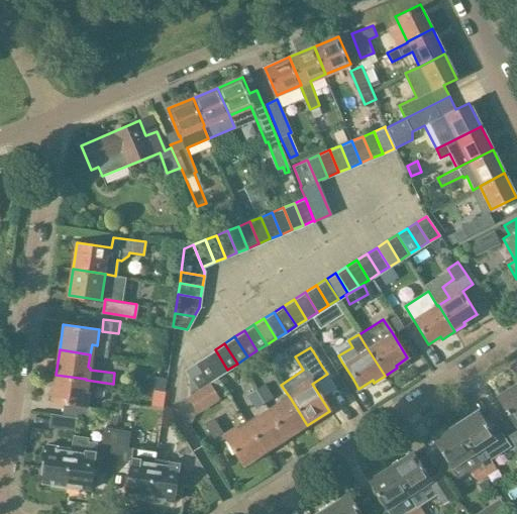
[(227,370),(215,349),(205,355),(218,376),(227,370)]
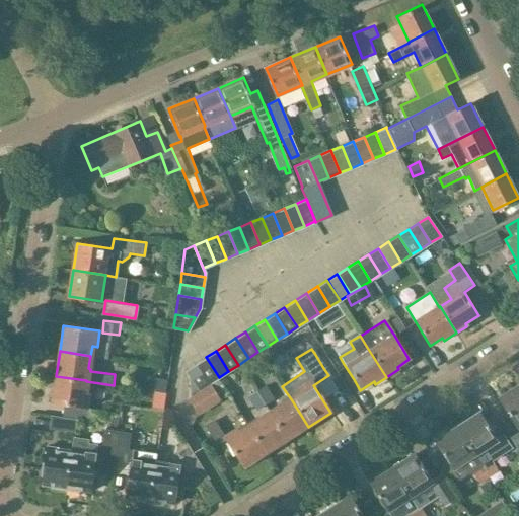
[(209,383),(210,383),(211,385),(219,378),(219,377),(206,357),(197,363),(209,383)]
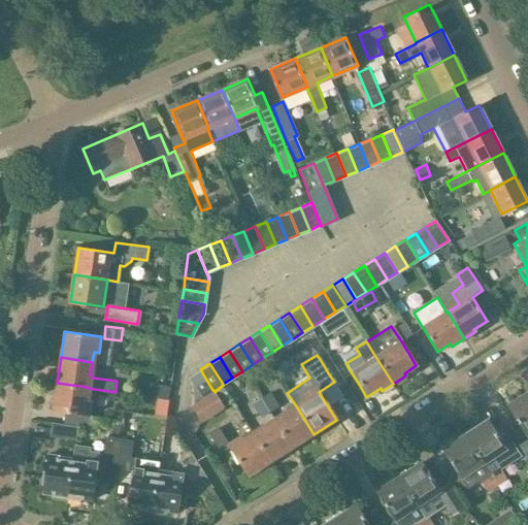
[(194,387),(201,398),(212,390),(200,369),(195,372),(194,387)]
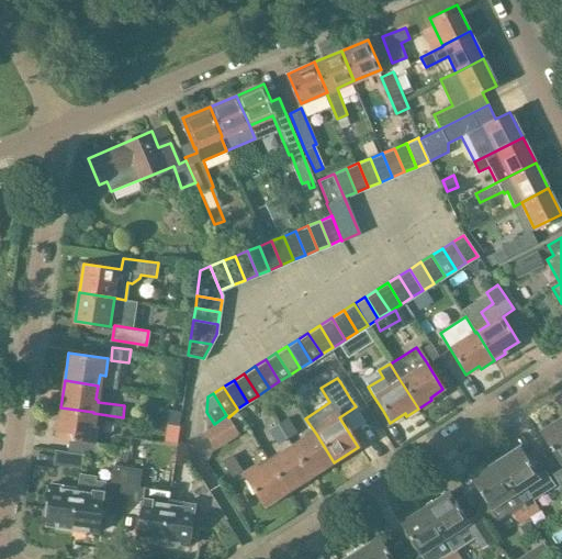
[(60,407),(56,436),(94,442),(97,425),(91,425),(93,413),(93,412),(60,407)]
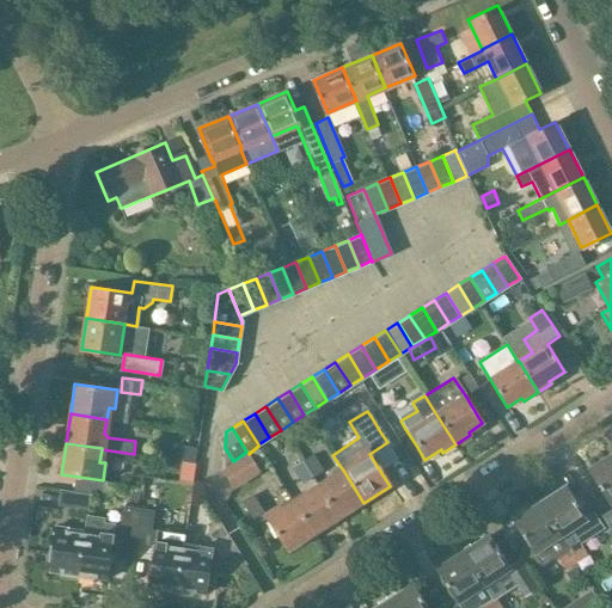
[(249,454),(222,471),(233,487),(259,471),(258,470),(270,464),(258,446),(249,454)]
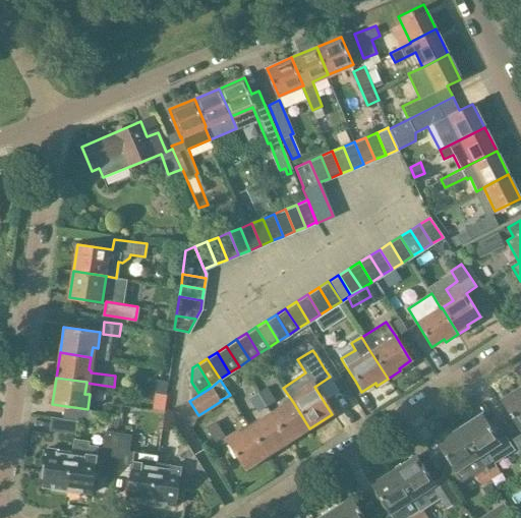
[(267,386),(256,392),(266,406),(276,399),(267,386)]
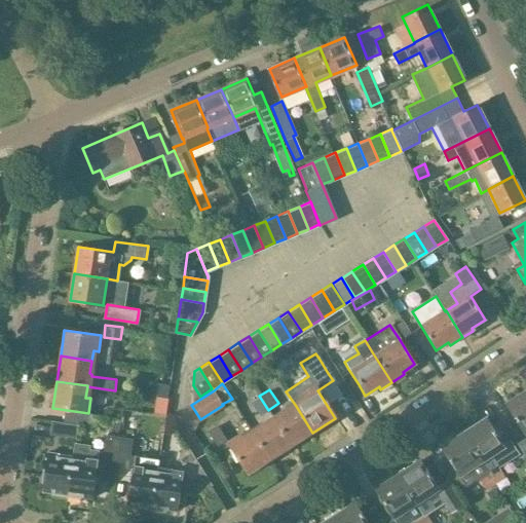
[(524,433),(525,431),(525,389),(505,404),(524,433)]
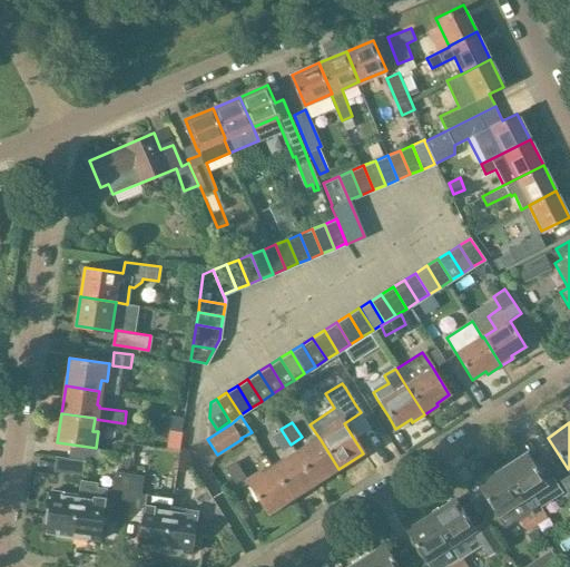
[(281,429),(273,434),(282,450),(291,445),(281,429)]
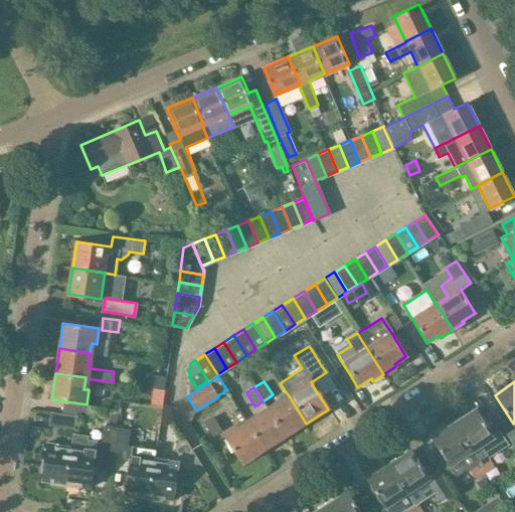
[(277,401),(267,407),(277,422),(286,437),(306,423),(298,410),(290,397),(279,404),(277,401)]
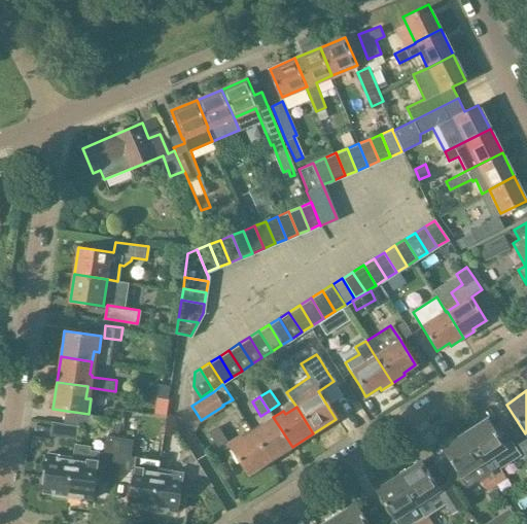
[(265,427),(253,434),(270,461),(292,447),(283,432),(273,417),(266,423),(262,424),(265,427)]
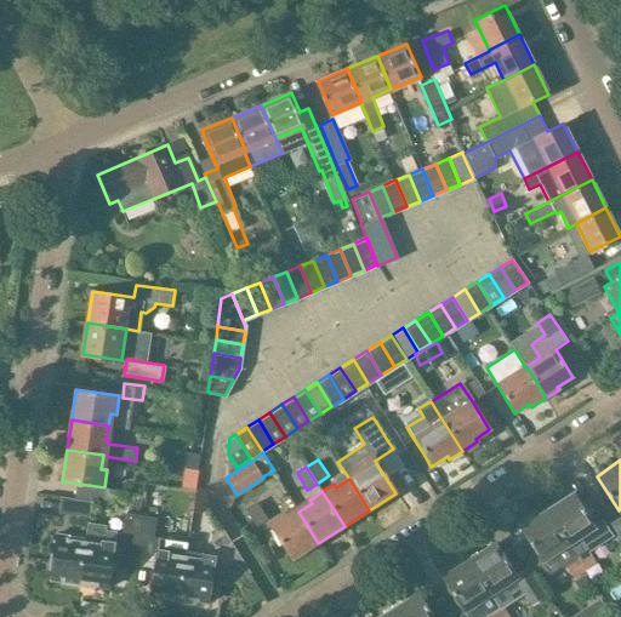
[(571,493),(545,510),(567,546),(569,543),(576,554),(587,547),(588,548),(607,535),(597,519),(590,524),(571,493)]
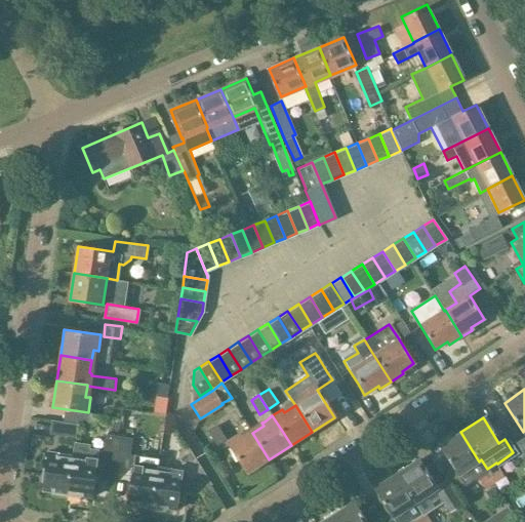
[(48,433),(75,437),(76,423),(51,418),(48,433)]
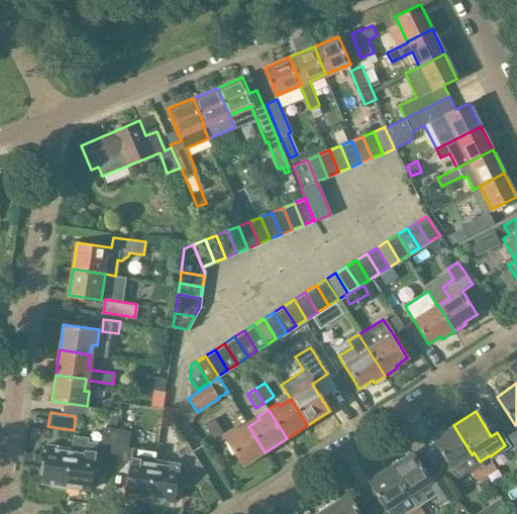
[(224,434),(214,417),(205,422),(216,439),(224,434)]
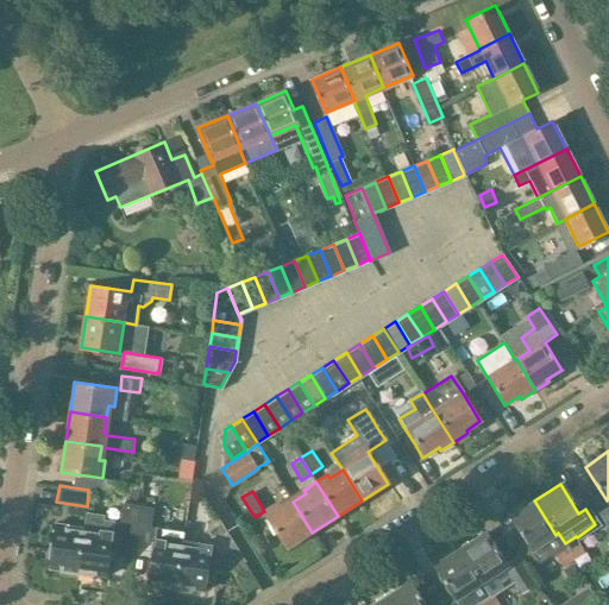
[(534,500),(508,517),(531,552),(533,549),(540,561),(556,552),(563,565),(571,559),(563,544),(565,543),(558,533),(556,535),(534,500)]
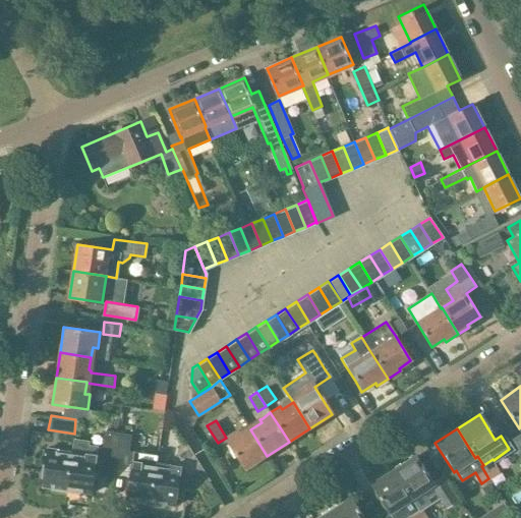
[(74,438),(72,451),(65,492),(79,494),(80,491),(90,492),(96,455),(114,458),(118,432),(105,429),(102,446),(89,444),(90,440),(74,438)]
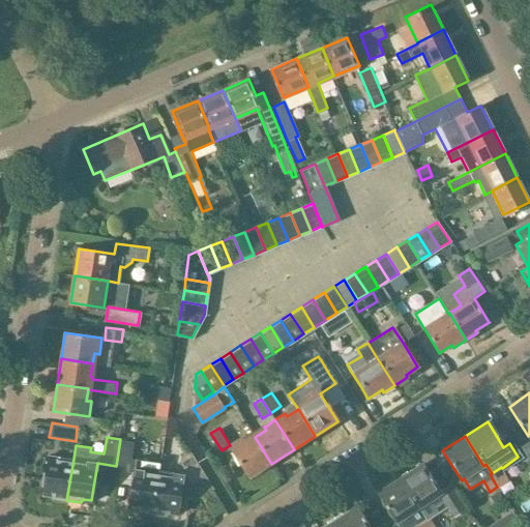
[(242,439),(230,447),(249,478),(271,464),(255,437),(245,443),(242,439)]
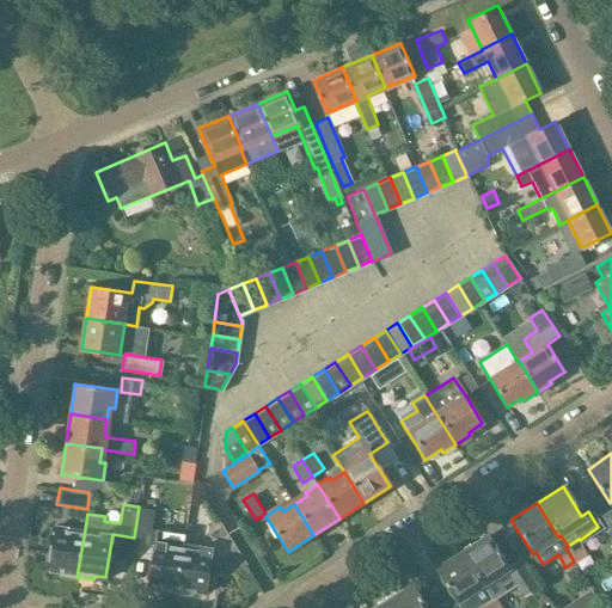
[(157,540),(150,585),(163,587),(163,590),(177,593),(185,547),(184,547),(185,533),(152,528),(154,509),(139,507),(134,538),(157,540)]
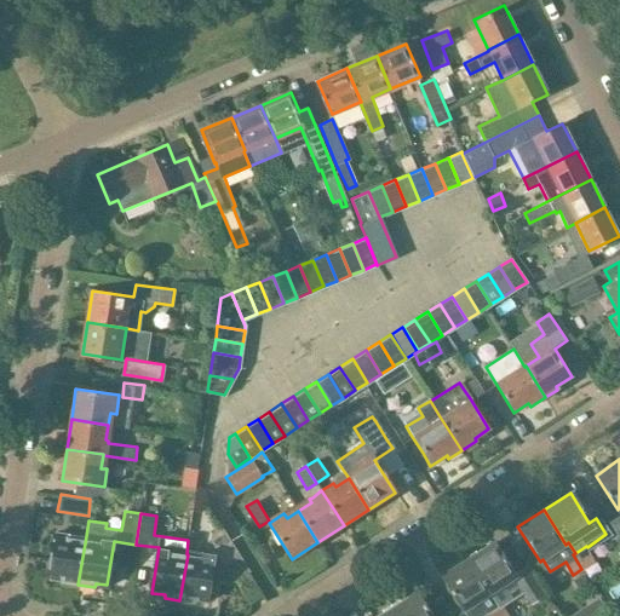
[(619,536),(619,513),(609,520),(619,536)]
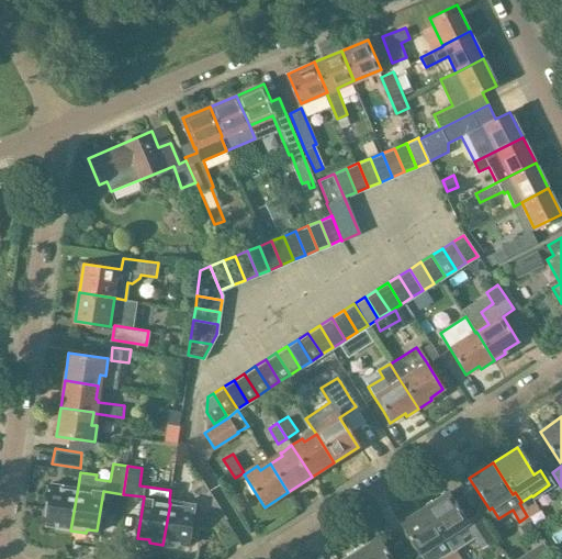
[(212,526),(226,517),(200,477),(191,482),(190,489),(197,501),(195,501),(212,526)]
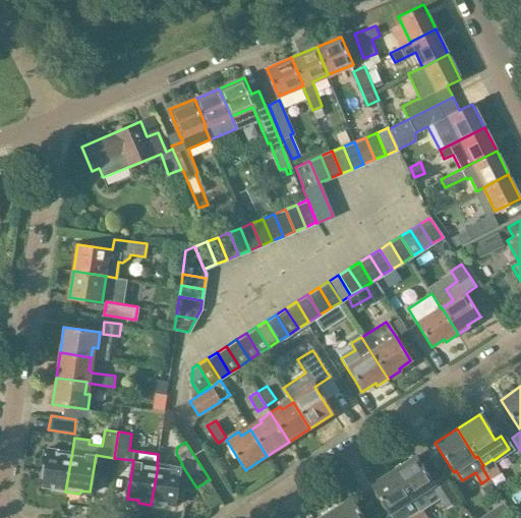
[(49,448),(43,484),(54,486),(53,490),(65,492),(72,451),(59,449),(58,449),(49,448)]
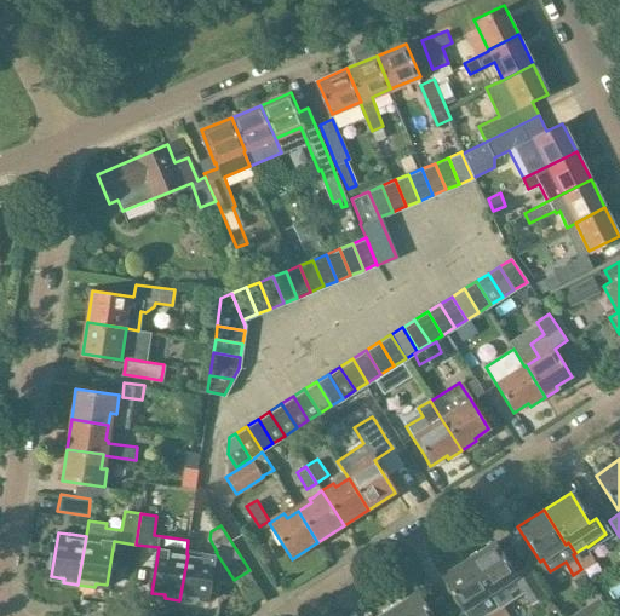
[(494,542),(468,559),(497,606),(503,603),(503,604),(511,599),(523,592),(532,604),(545,597),(527,565),(514,574),(494,542)]
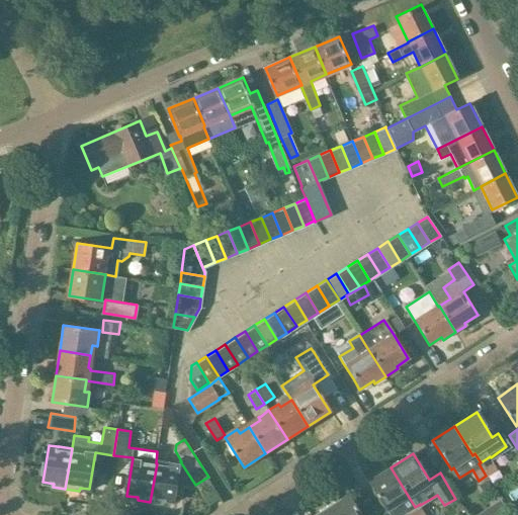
[(481,462),(479,463),(486,476),(498,468),(491,457),(490,456),(481,462)]
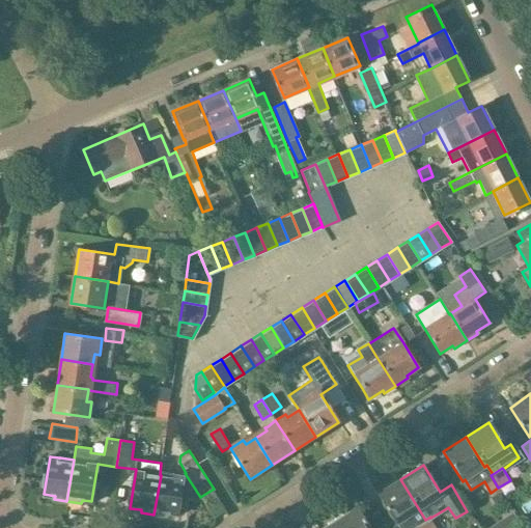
[(154,515),(167,517),(167,513),(179,515),(185,475),(175,474),(175,477),(161,475),(154,515)]
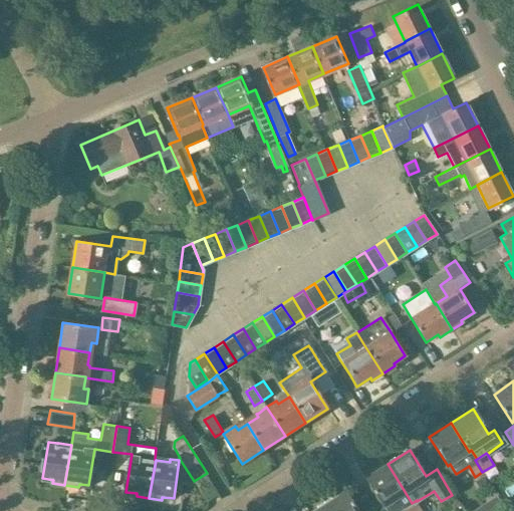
[(388,464),(364,478),(382,506),(386,510),(399,510),(403,509),(404,510),(423,510),(417,501),(417,500),(412,503),(388,464)]
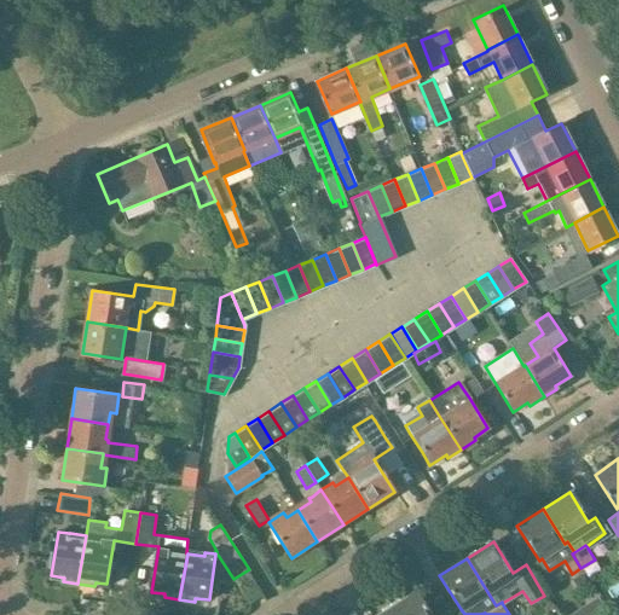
[(431,614),(416,591),(391,607),(395,614),(431,614)]
